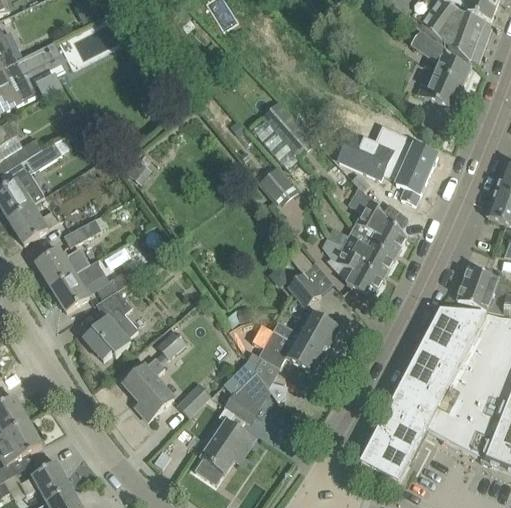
[(0,14),(9,10),(5,0),(0,0),(0,14)]
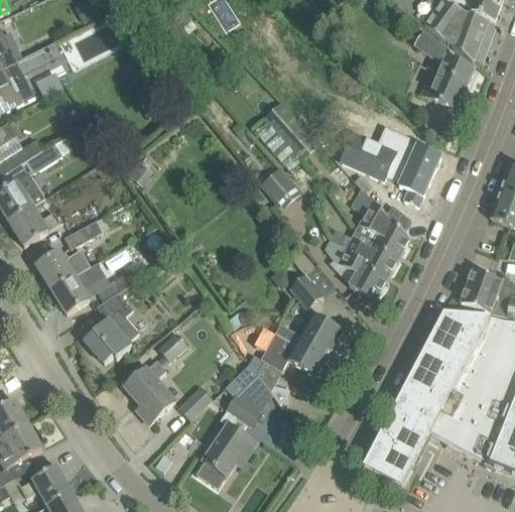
[(84,0),(76,4),(84,20),(100,12),(94,0),(84,0)]
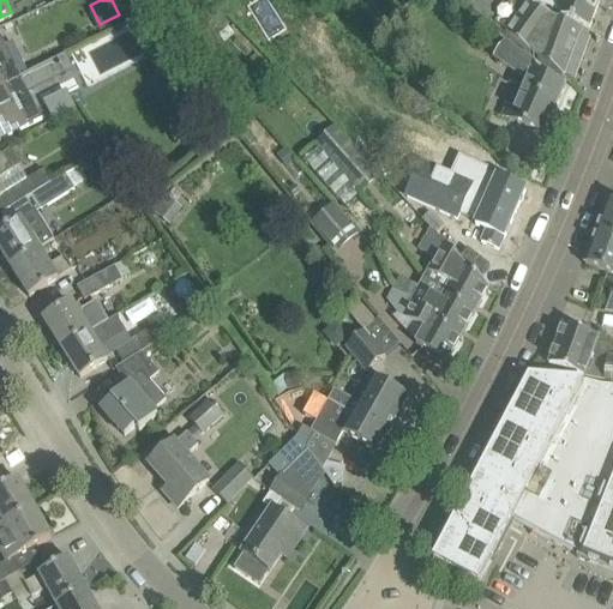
[(461,0),(480,14),(487,0),(461,0)]
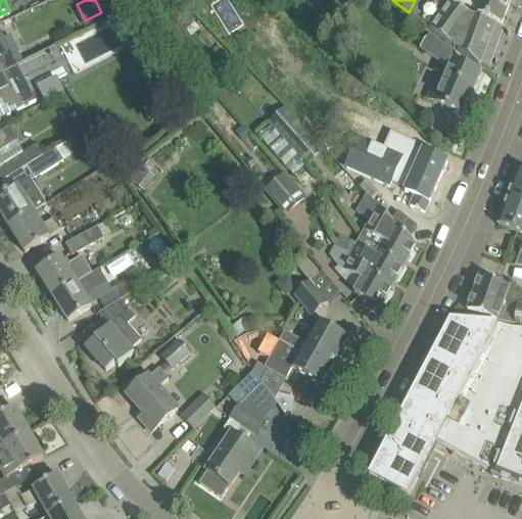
[(416,0),(409,12),(478,63),(493,21),(470,13),(445,0),(416,0)]
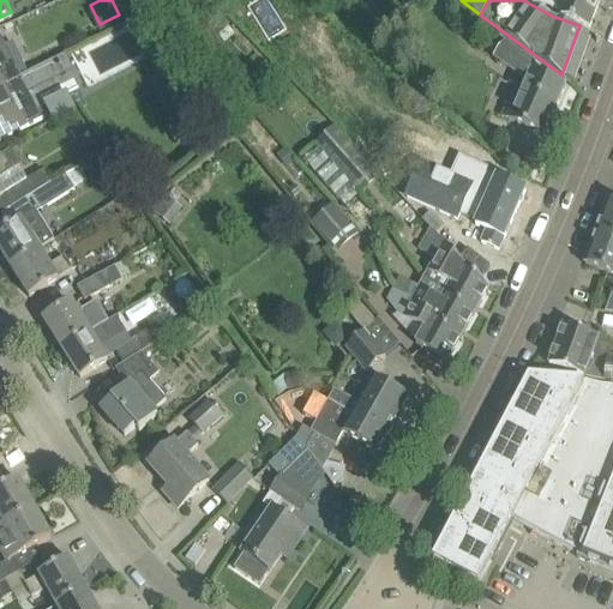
[(556,11),(587,22),(595,0),(535,0),(556,10),(556,11)]
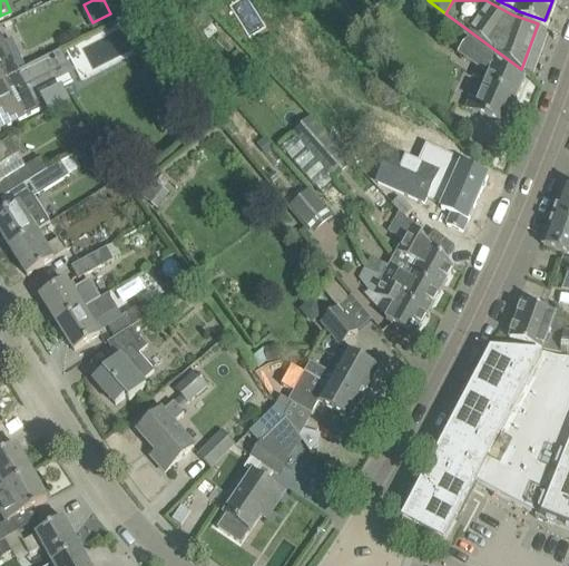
[(0,76),(18,67),(0,30),(0,76)]
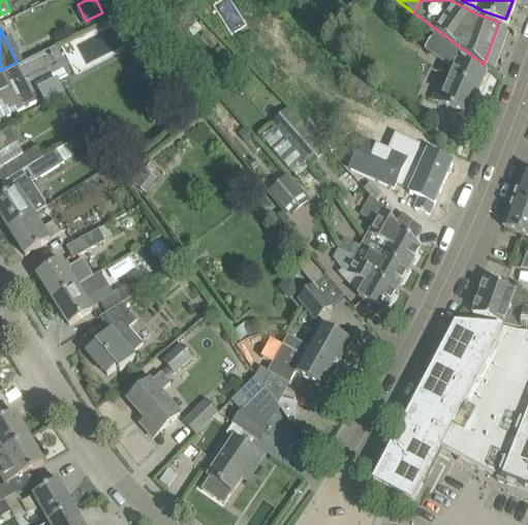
[(457,57),(461,52),(444,39),(433,32),(424,47),(452,66),(437,100),(448,105),(468,114),(487,70),(457,57)]
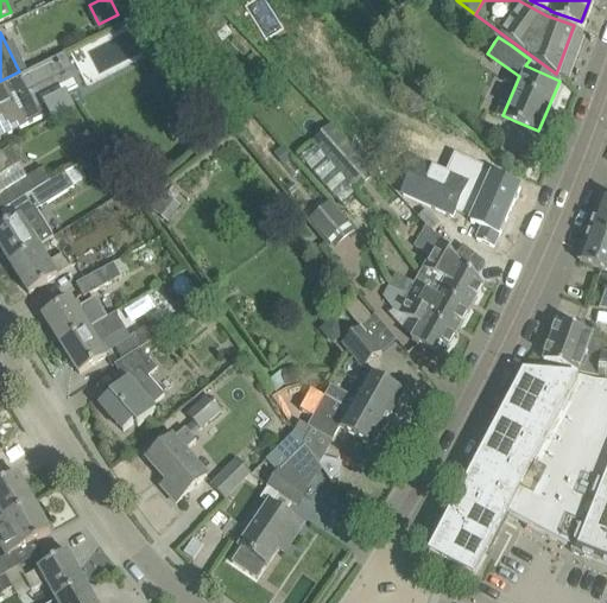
[(54,56),(32,67),(38,80),(59,69),(54,56)]
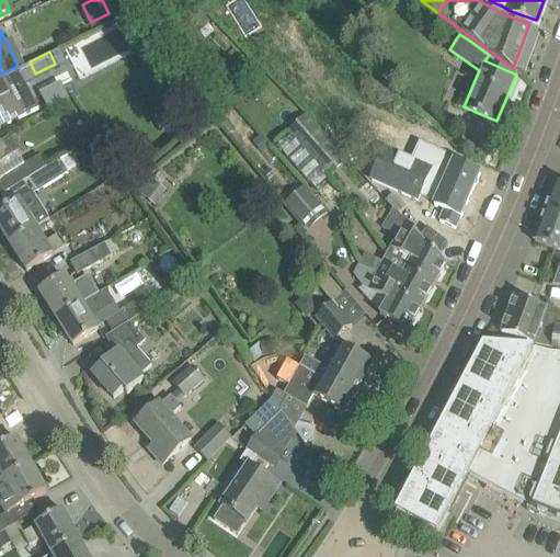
[(155,58),(141,65),(156,94),(170,88),(155,58)]
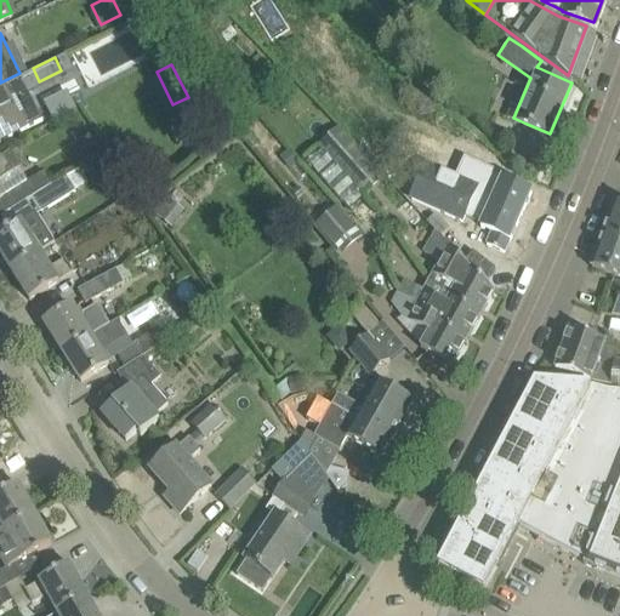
[(20,73),(0,83),(0,137),(24,125),(24,124),(41,117),(20,73)]
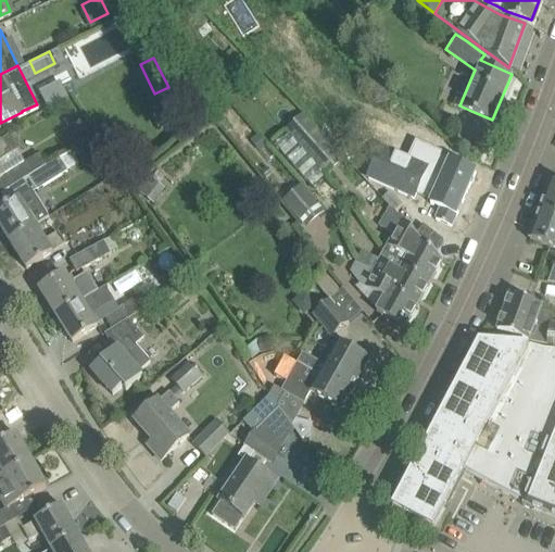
[(73,109),(61,116),(70,128),(80,121),(73,109)]
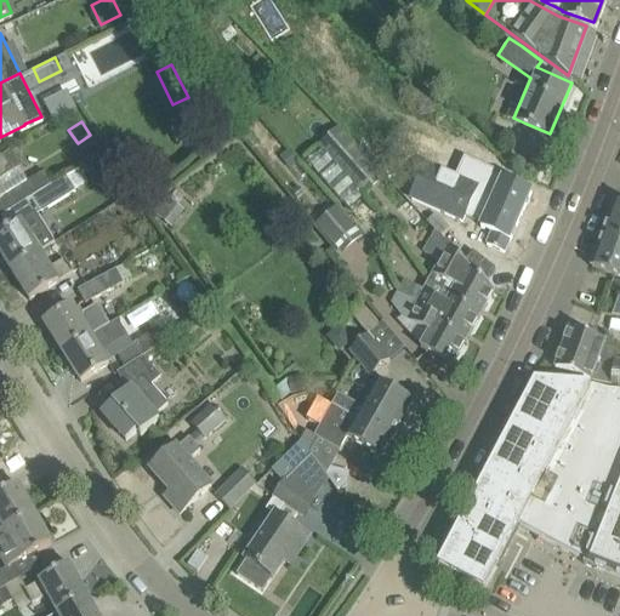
[(322,146),(346,172),(352,178),(360,170),(325,133),(318,141),(322,146)]
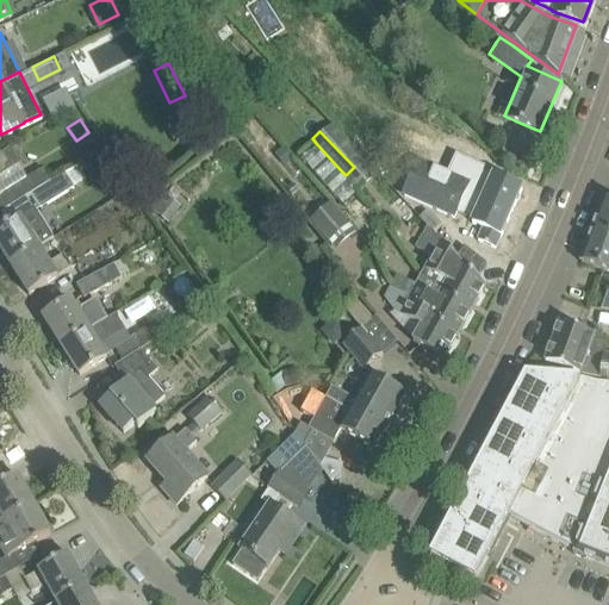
[(316,143),(300,156),(342,201),(356,188),(346,175),(340,169),(316,143)]
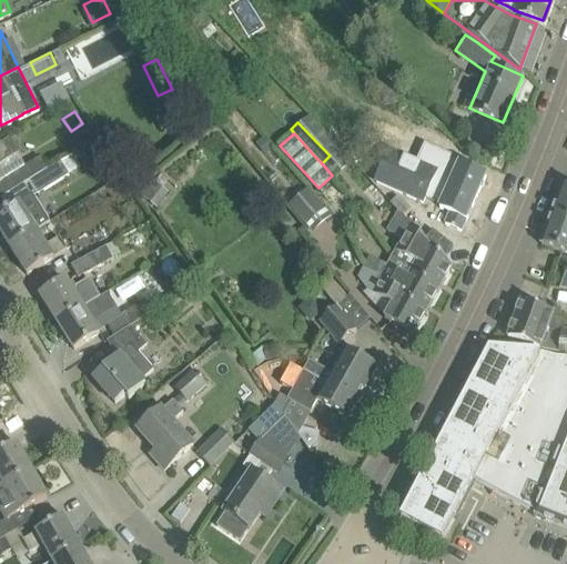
[(0,160),(17,150),(9,136),(0,140),(0,179),(2,178),(0,174),(0,160)]
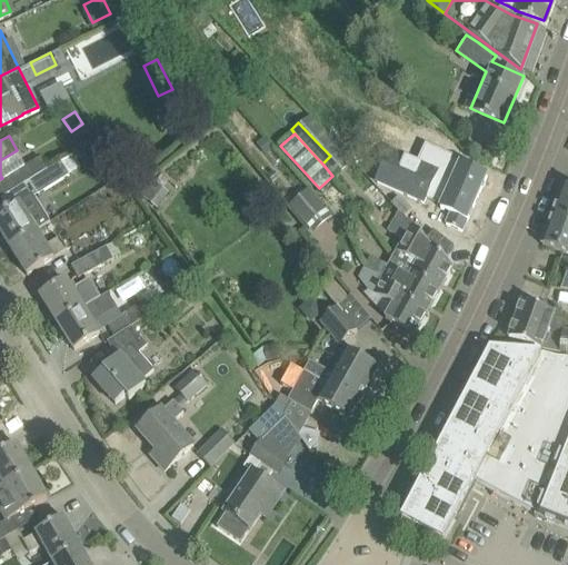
[(445,220),(460,228),(485,172),(448,156),(441,171),(389,147),(377,178),(421,199),(424,194),(441,200),(440,205),(450,209),(446,220),(445,220)]
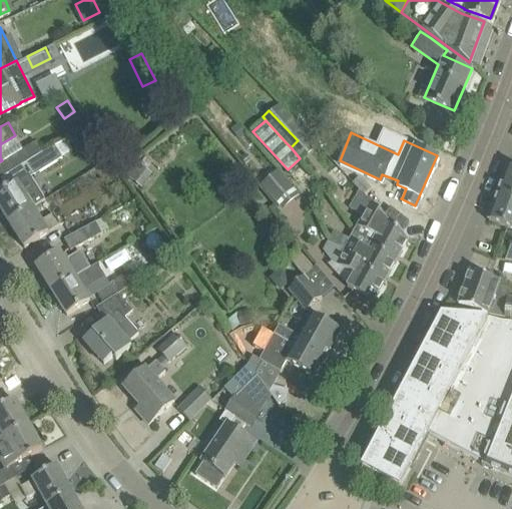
[(25,159),(26,160),(42,150),(34,138),(21,147),(8,155),(14,166),(25,159)]
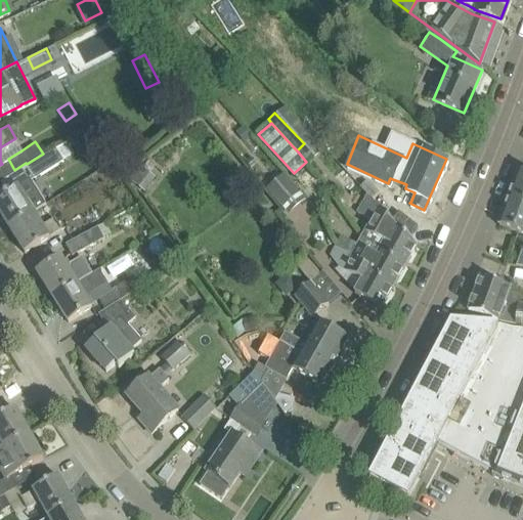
[(54,146),(43,154),(27,164),(34,175),(61,158),(54,146)]
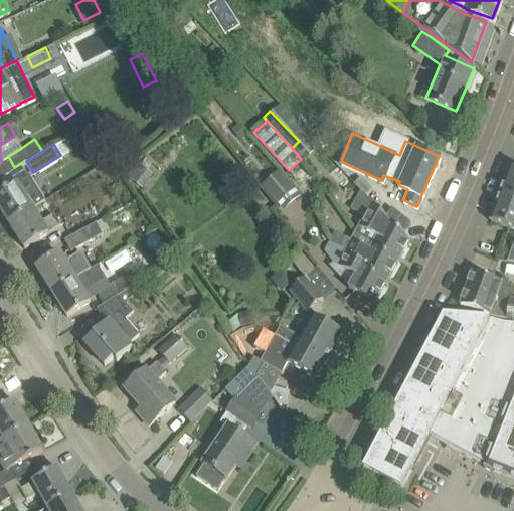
[(99,144),(92,148),(100,162),(108,157),(99,144)]
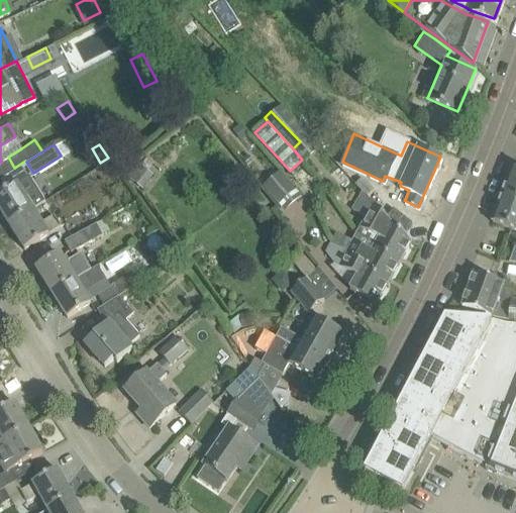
[(141,186),(152,172),(132,158),(122,172),(141,186)]
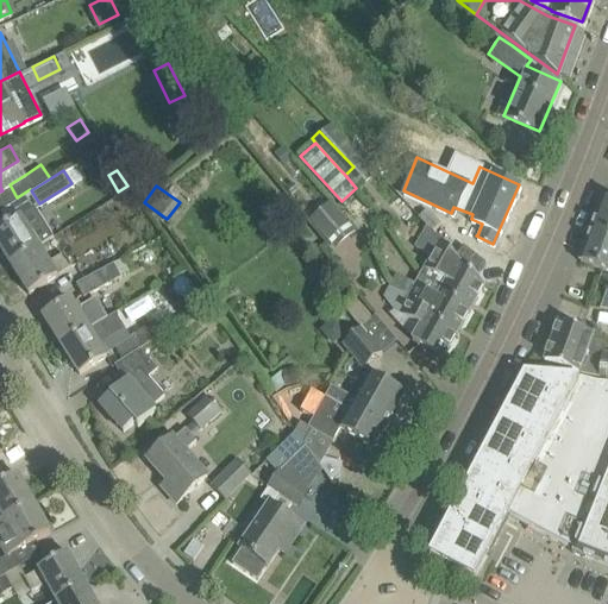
[(607,197),(602,196),(590,227),(607,233),(607,197)]
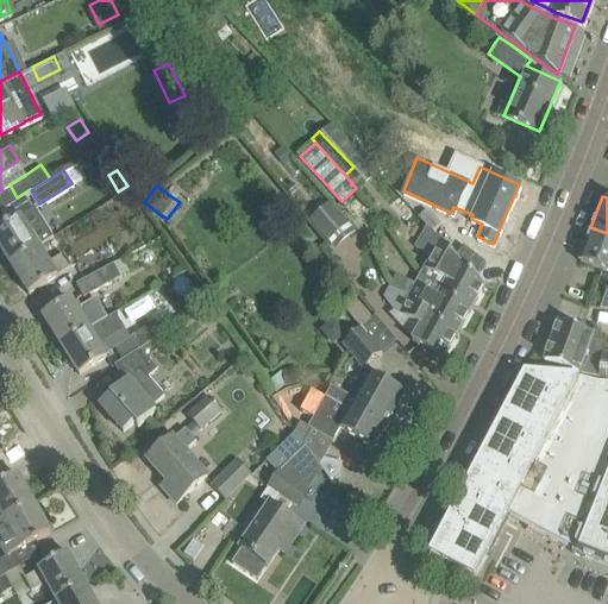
[(311,216),(334,245),(355,227),(331,199),(311,216)]
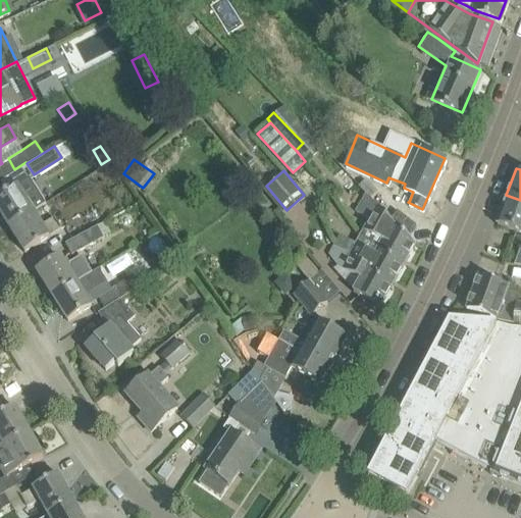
[(45,201),(30,176),(17,184),(16,183),(0,192),(0,211),(8,224),(33,208),(45,201)]
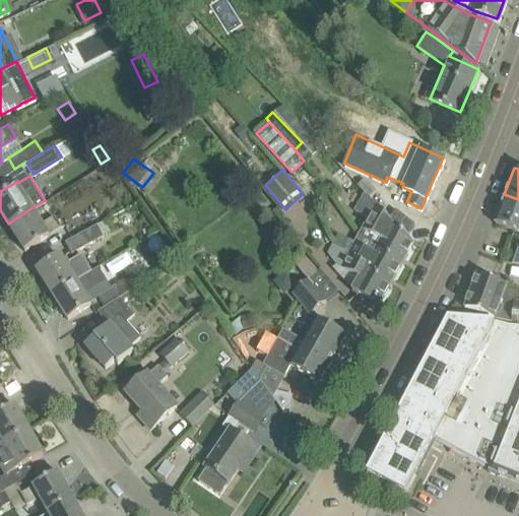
[(363,176),(358,182),(368,193),(373,187),(363,176)]
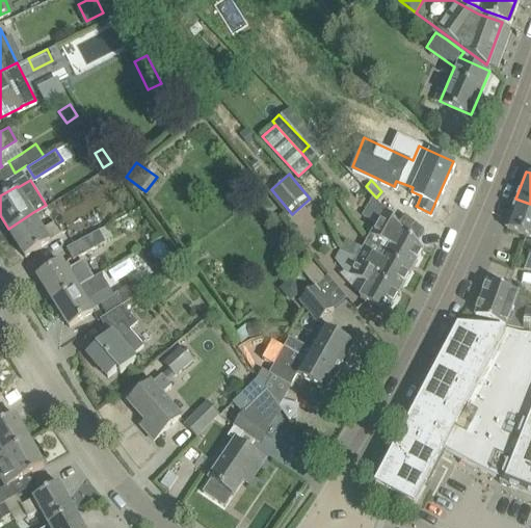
[(375,220),(366,237),(368,239),(369,239),(386,248),(385,251),(410,266),(423,245),(408,231),(386,207),(376,198),(366,186),(365,187),(371,194),(361,212),(375,220)]
